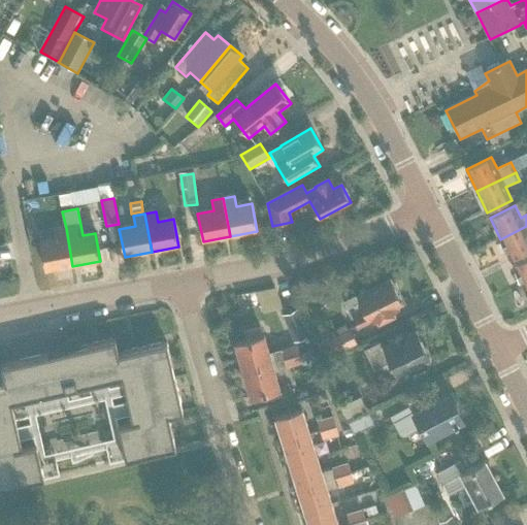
[(526,226),(500,239),(511,261),(526,253),(526,226)]
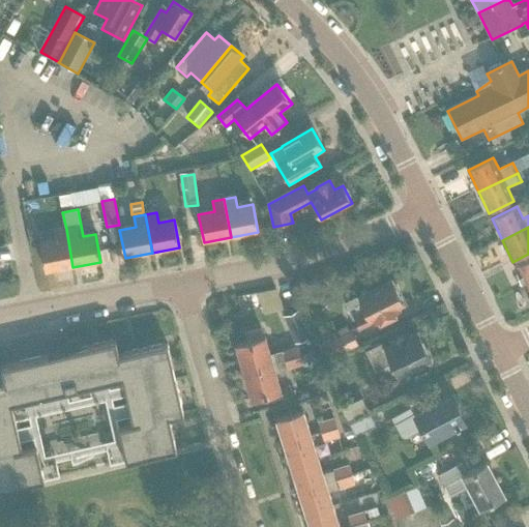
[(40,244),(46,272),(72,267),(66,229),(54,231),(56,241),(40,244)]
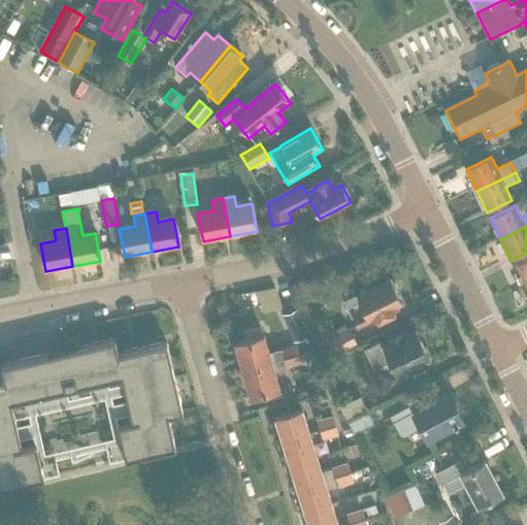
[(526,259),(513,266),(524,288),(526,286),(526,259)]
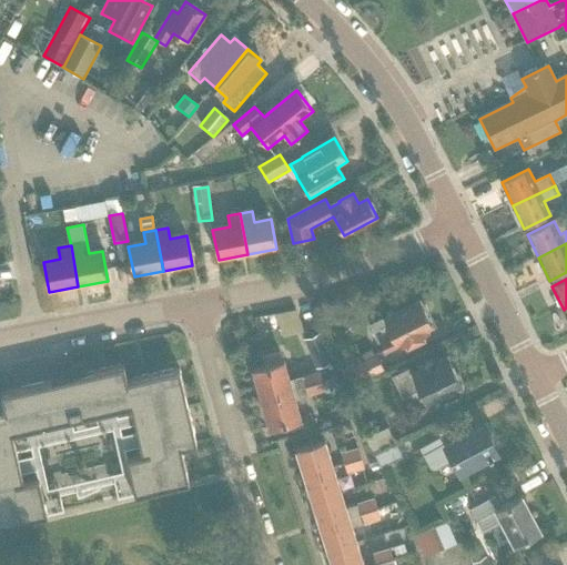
[(426,331),(433,326),(428,316),(429,312),(426,306),(423,305),(422,302),(372,326),(385,354),(401,346),(403,350),(428,336),(426,331)]
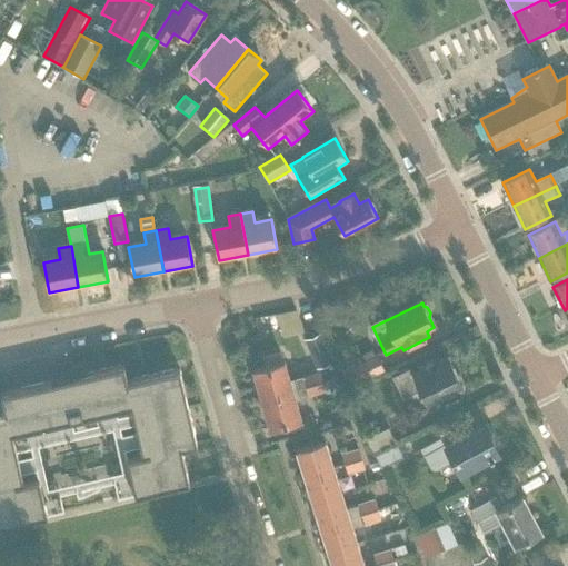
[(321,334),(304,341),(317,370),(334,364),(321,334)]
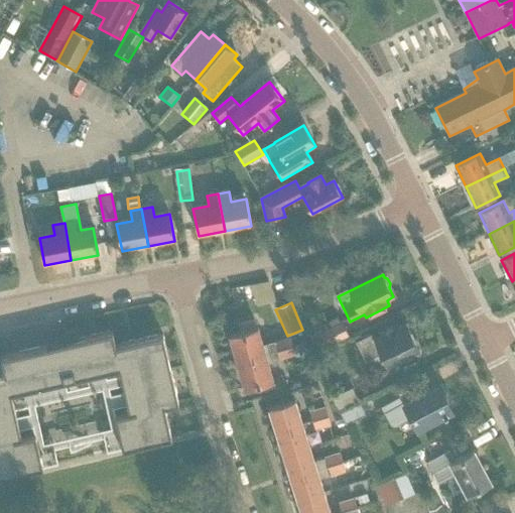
[(230,338),(238,364),(266,356),(266,355),(278,352),(293,348),(290,338),(263,346),(259,330),(257,330),(255,322),(240,326),(242,335),(230,338)]
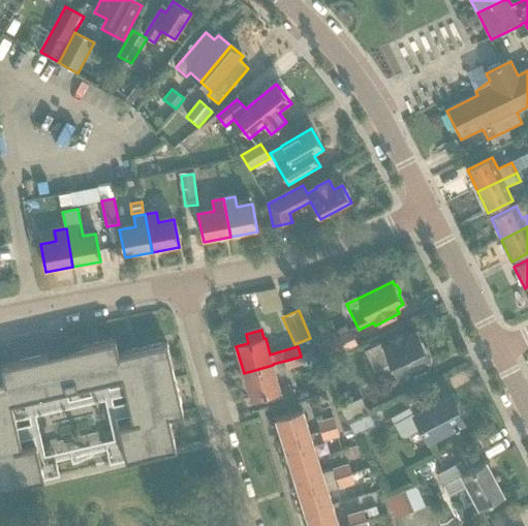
[(325,330),(313,335),(325,362),(358,346),(350,332),(349,333),(331,341),(329,335),(325,330)]
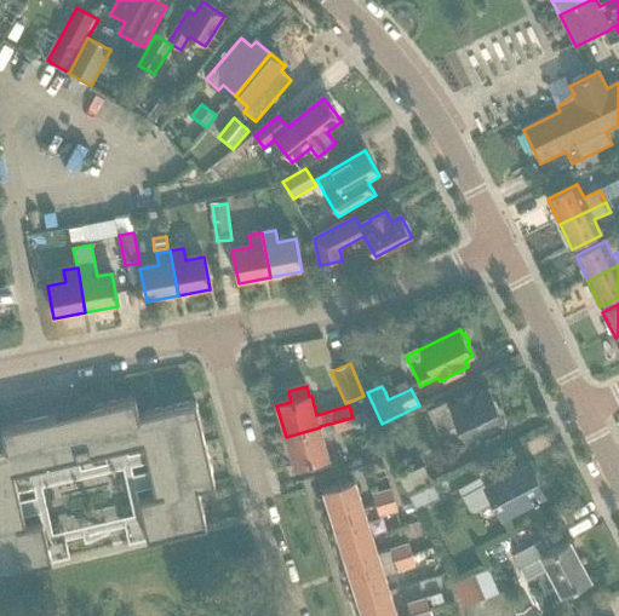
[(459,426),(465,441),(508,420),(502,409),(498,408),(489,390),(476,396),(475,392),(459,399),(462,404),(451,409),(448,404),(430,413),(441,435),(459,426)]
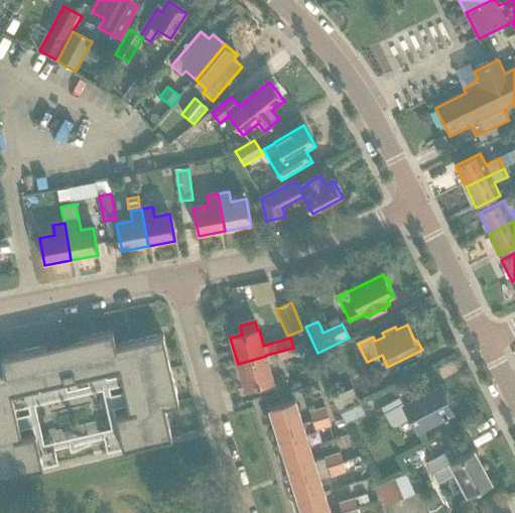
[(163,337),(116,348),(113,334),(1,359),(4,373),(0,373),(0,480),(43,470),(35,435),(21,438),(15,409),(58,399),(55,385),(119,371),(129,414),(115,417),(123,452),(172,440),(167,418),(165,409),(167,408),(179,405),(163,337)]
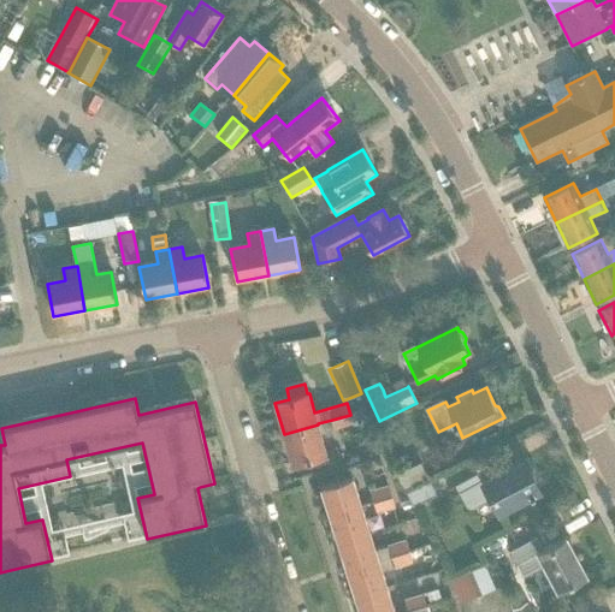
[(350,415),(332,420),(335,431),(354,426),(350,415)]
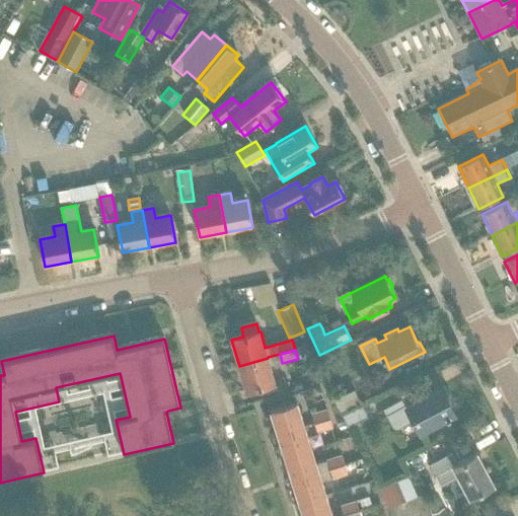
[(246,391),(275,383),(268,358),(239,366),(246,391)]
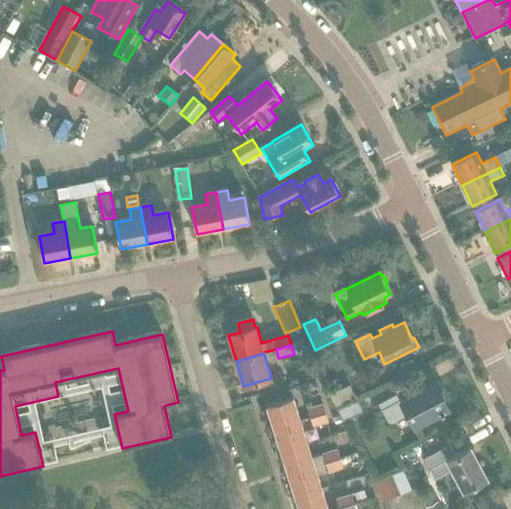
[(413,395),(402,401),(398,394),(379,405),(389,423),(407,413),(415,427),(449,408),(435,383),(424,389),(422,384),(410,391),(413,395)]
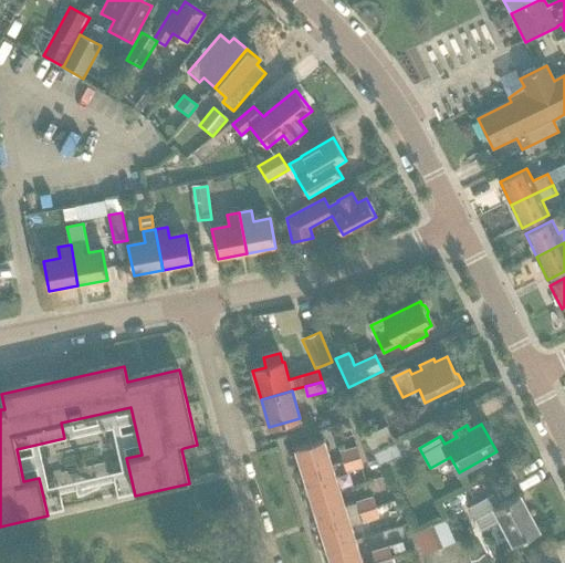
[(365,437),(373,451),(394,440),(387,427),(365,437)]
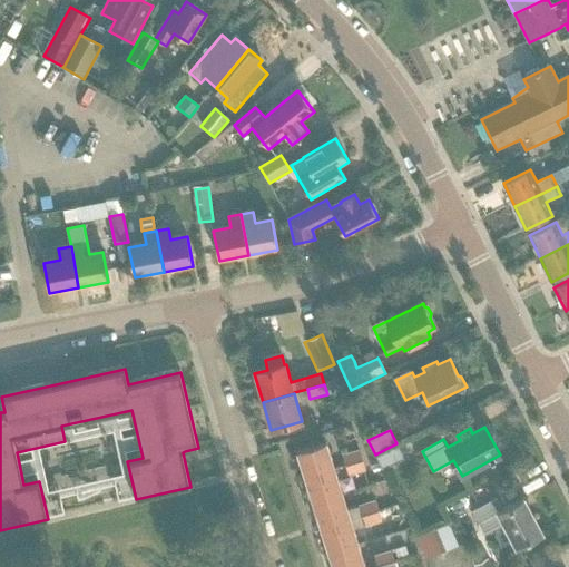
[(326,445),(298,453),(306,479),(334,470),(326,445)]
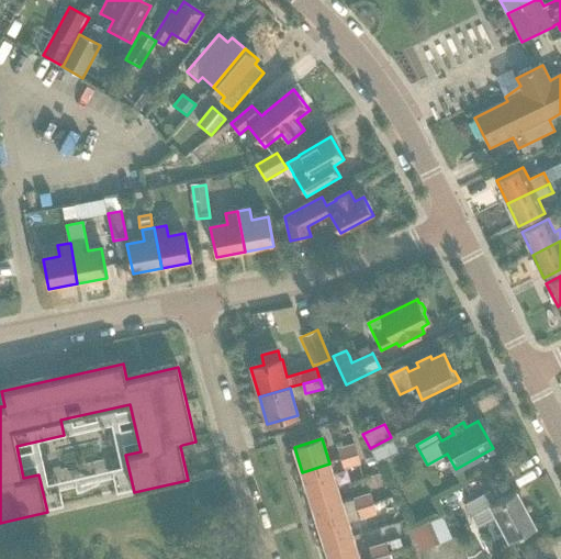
[(372,451),(378,464),(399,454),(393,442),(372,451)]
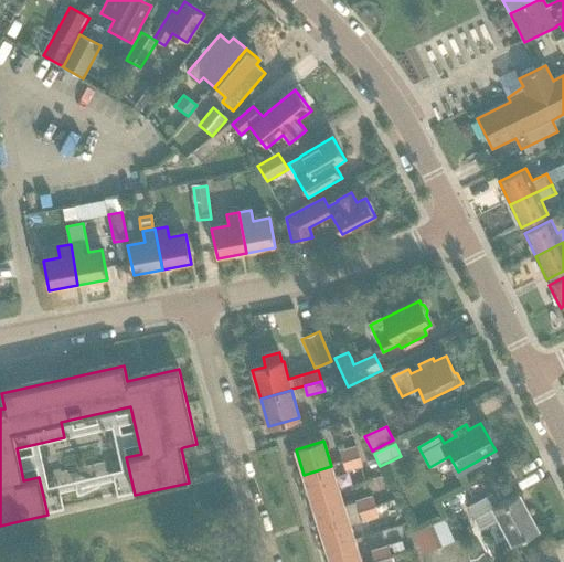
[(340,452),(343,463),(360,457),(357,447),(340,452)]
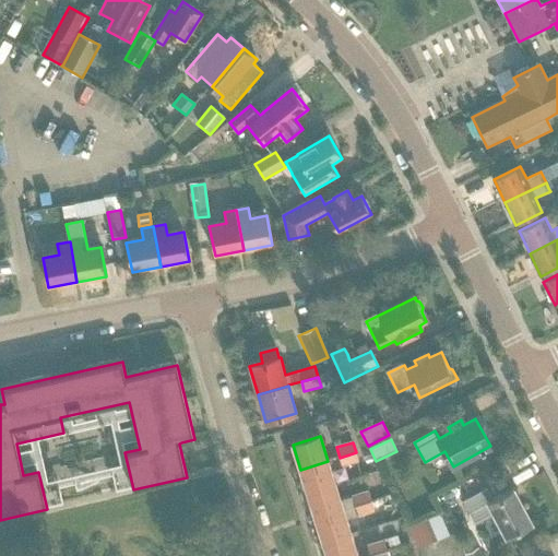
[(356,452),(340,458),(343,468),(359,462),(356,452)]
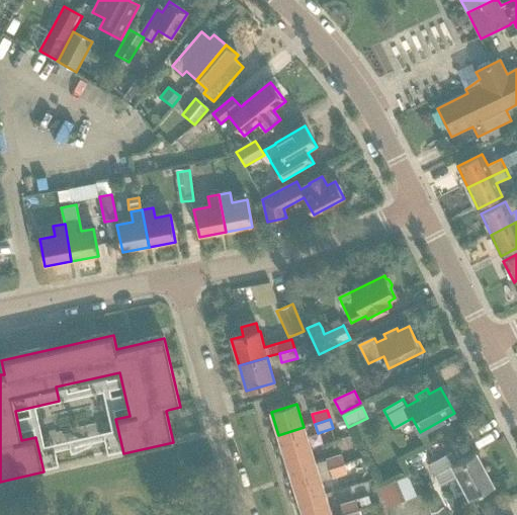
[(278,435),(285,458),(311,450),(304,427),(278,435)]
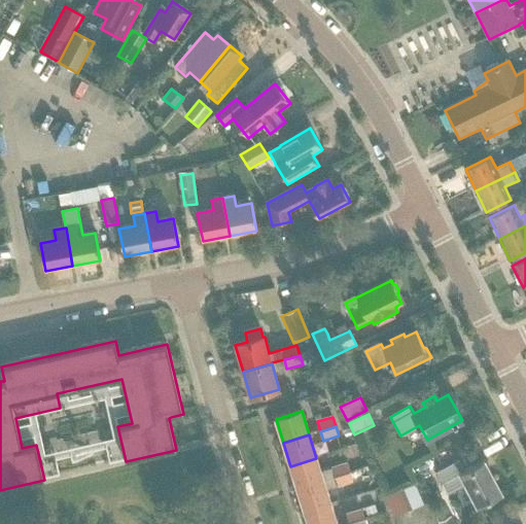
[(297,489),(350,473),(347,463),(321,473),(316,458),(290,466),(297,489)]
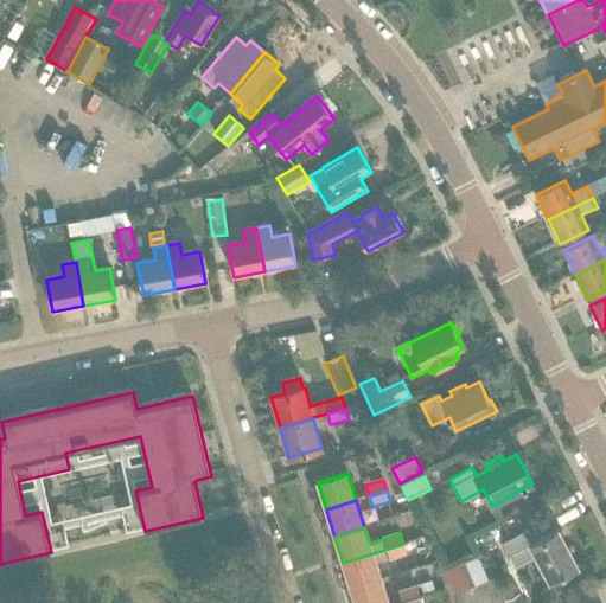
[(537,556),(550,582),(578,568),(559,531),(535,543),(529,532),(504,545),(516,566),(537,556)]
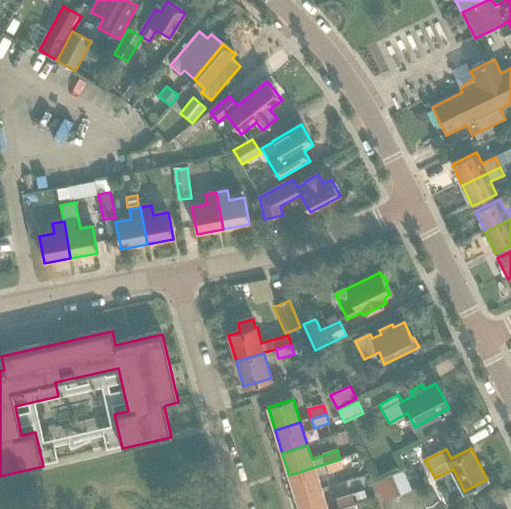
[(340,459),(289,475),(296,498),(322,490),(317,475),(327,472),(328,474),(342,468),(340,459)]
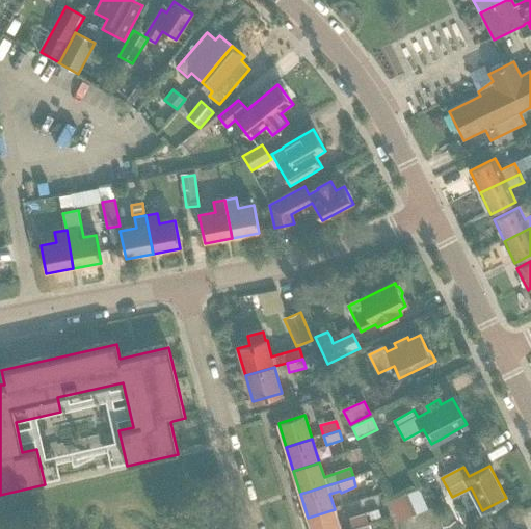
[(420,491),(409,495),(418,514),(428,510),(420,491)]
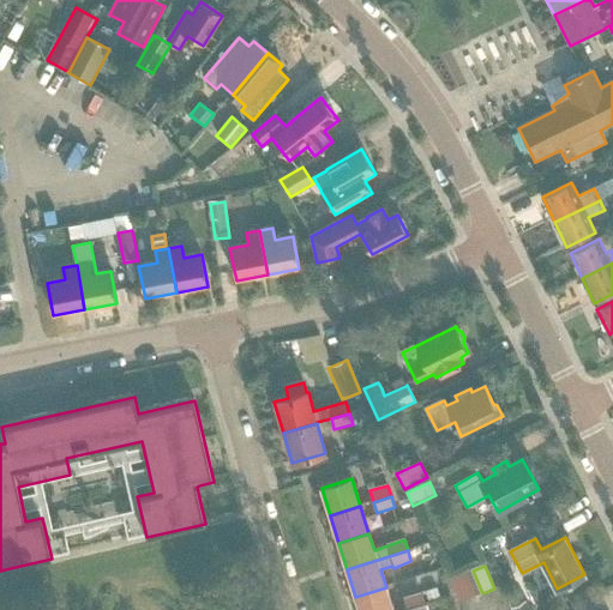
[(482,593),(473,571),(461,575),(472,598),(482,593)]
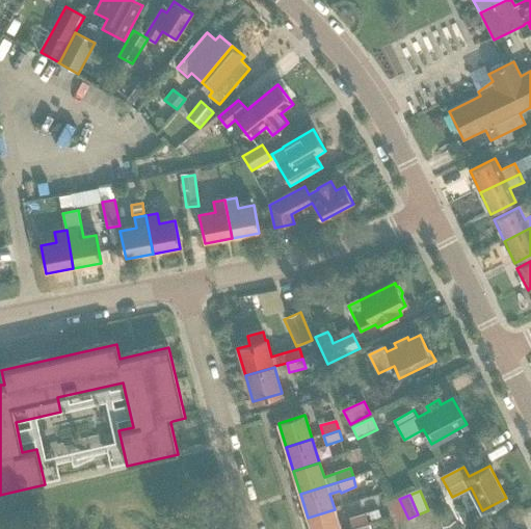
[(390,503),(398,523),(408,519),(399,499),(390,503)]
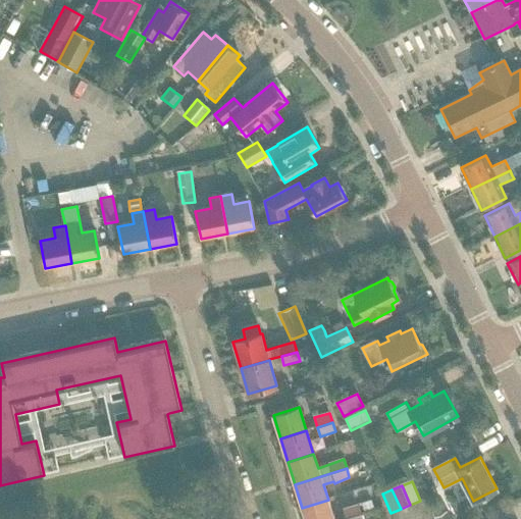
[(302,508),(305,518),(333,518),(328,500),(302,508)]
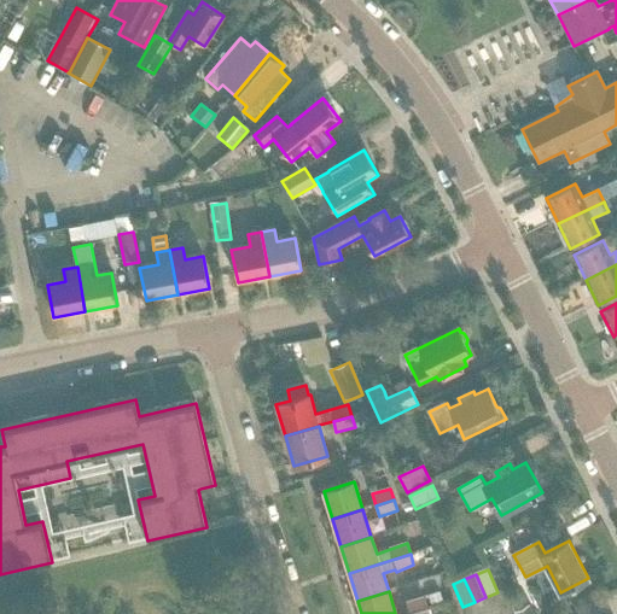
[(425,598),(406,604),(409,613),(413,613),(428,608),(425,598)]
